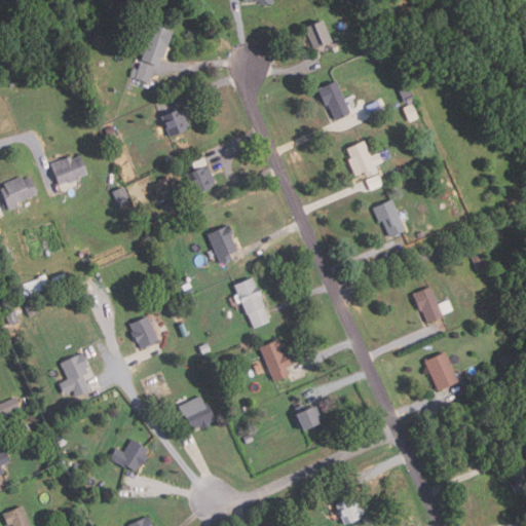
[(317,49),(307,28),(324,21),(334,41),(317,49)]
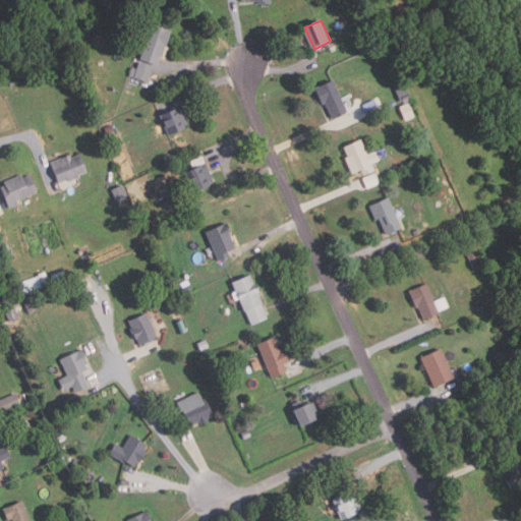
[(158,66),(140,60),(146,47),(138,45),(141,36),(148,38),(153,23),(172,31),(163,58),(161,57),(158,66)]
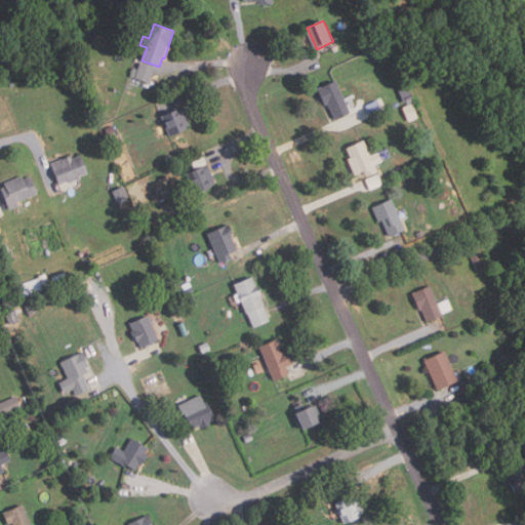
[(151,83),(131,77),(133,68),(138,70),(140,63),(155,68),(151,83)]
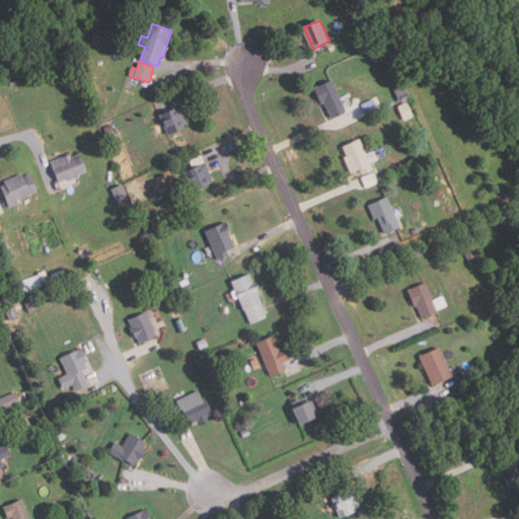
[(332,119),(325,102),(322,104),(315,88),(332,79),(348,112),(332,119)]
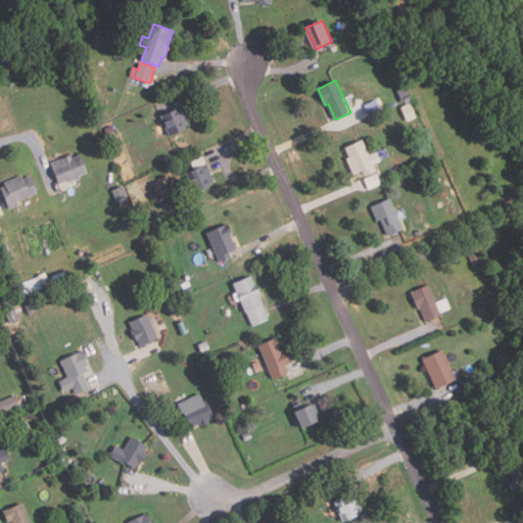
[(412,94),(402,98),(398,89),(409,86),(412,94)]
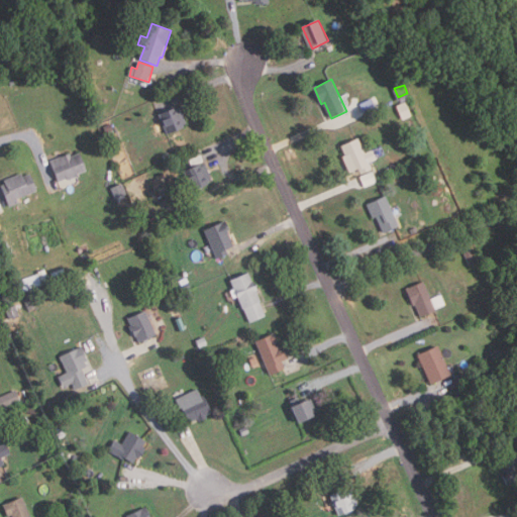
[(378,108),(365,113),(360,103),(374,98),(378,108)]
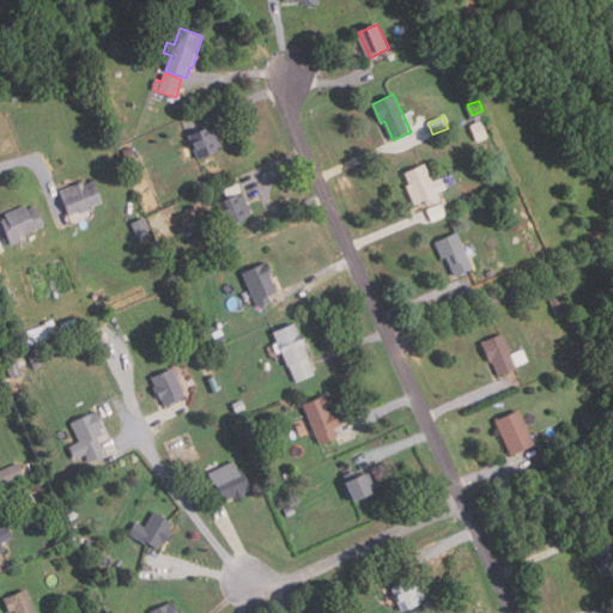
[(490,138),(479,143),(472,126),(483,122),(490,138)]
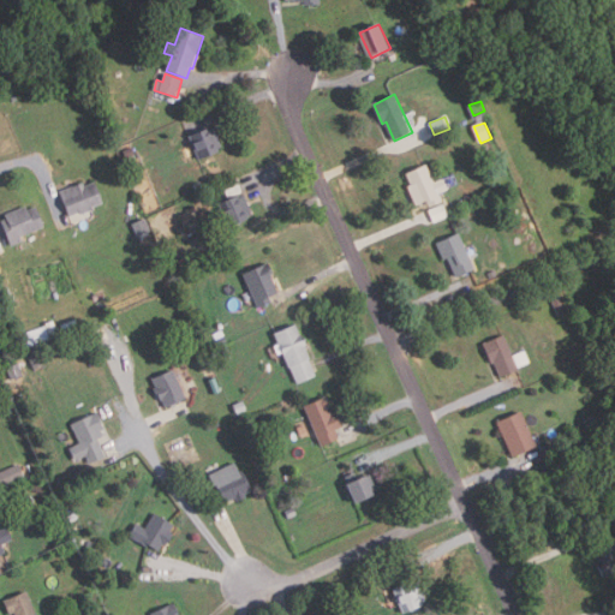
[(202,160),(192,136),(212,127),(213,131),(216,129),(224,147),(220,149),(221,153),(202,160)]
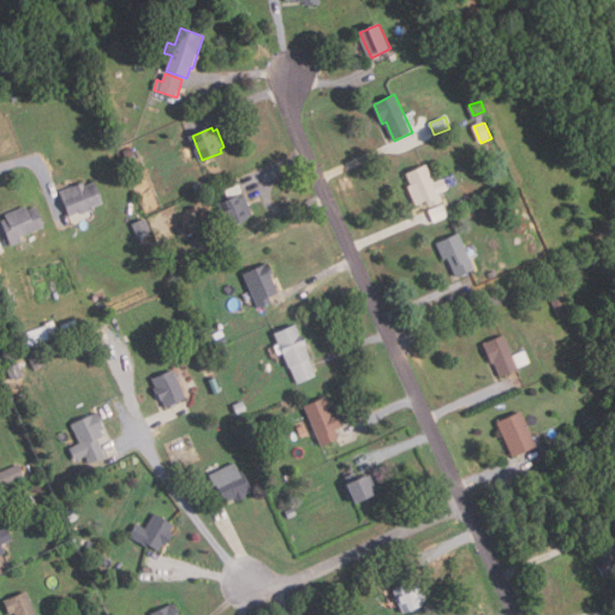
[(138,157),(129,161),(126,155),(136,150),(138,157)]
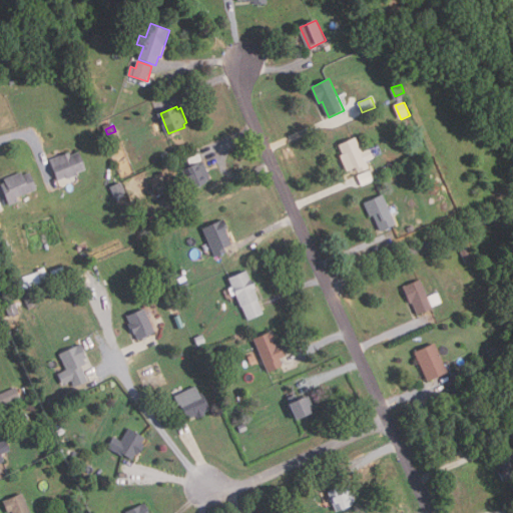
[(360,173),(357,167),(349,171),(341,155),(344,154),(340,145),(356,137),(363,152),(371,148),(375,158),(367,161),(370,168),(360,173)]
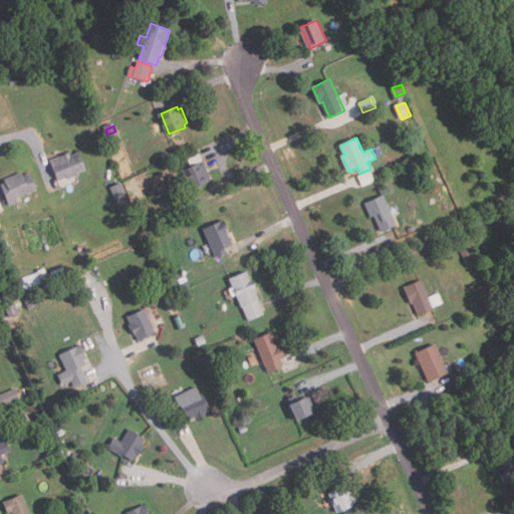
[(60,181),(51,160),(71,153),(72,156),(80,153),(87,169),(78,172),(79,175),(69,179),(68,178),(60,181)]
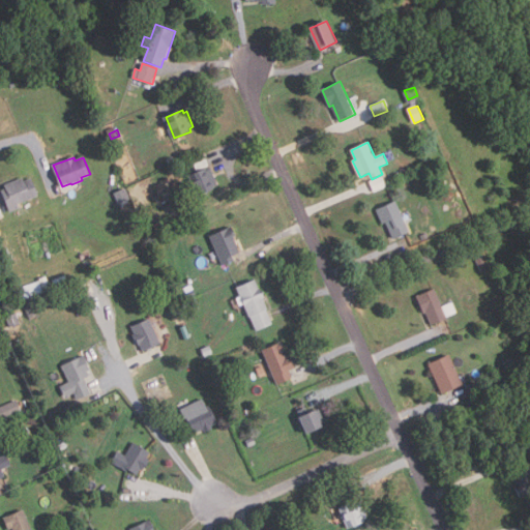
[(199,197),(189,176),(207,168),(208,171),(212,170),(218,184),(215,186),(215,188),(199,197)]
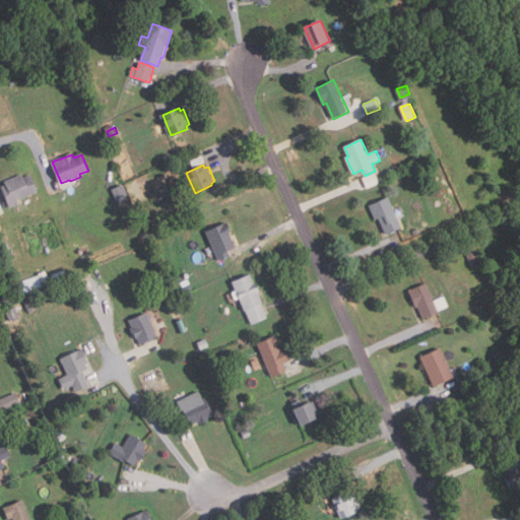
[(11,208),(2,187),(7,185),(6,182),(23,174),(24,178),(31,175),(38,191),(18,200),(20,204),(11,208)]
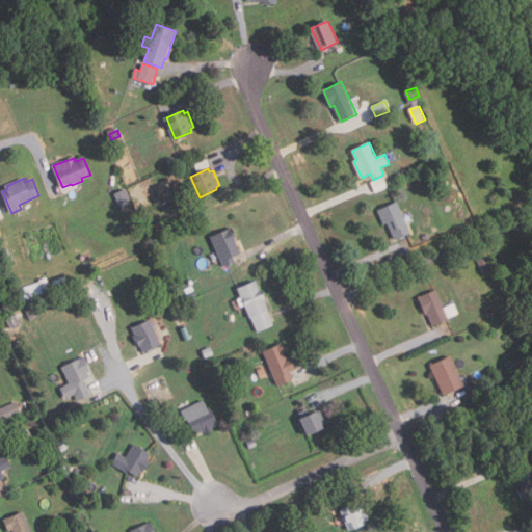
[(121,205),(115,193),(125,189),(130,201),(121,205)]
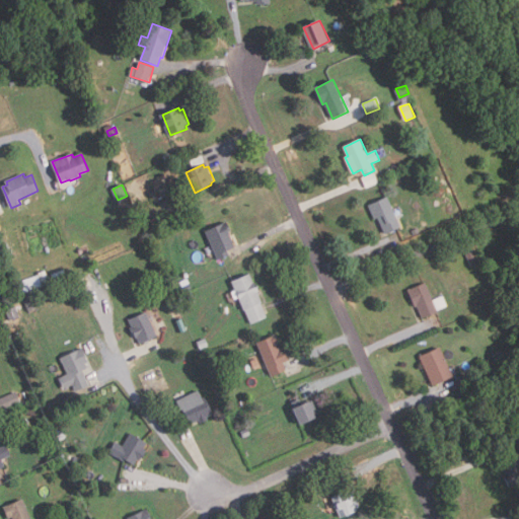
[(385,235),(378,219),(375,220),(368,206),(388,197),(402,227),(385,235)]
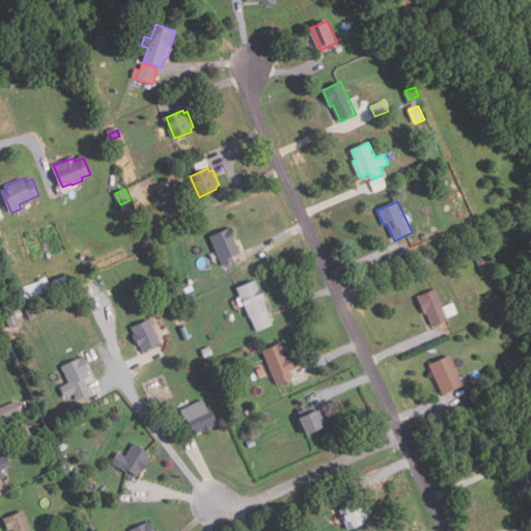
[(167,224),(160,231),(156,227),(163,220),(167,224)]
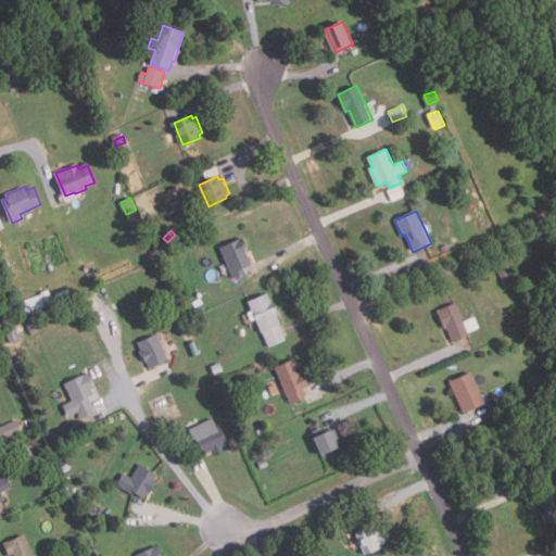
[(235,278),(220,248),(243,238),(248,248),(245,249),(253,264),(244,267),(247,273),(235,278)]
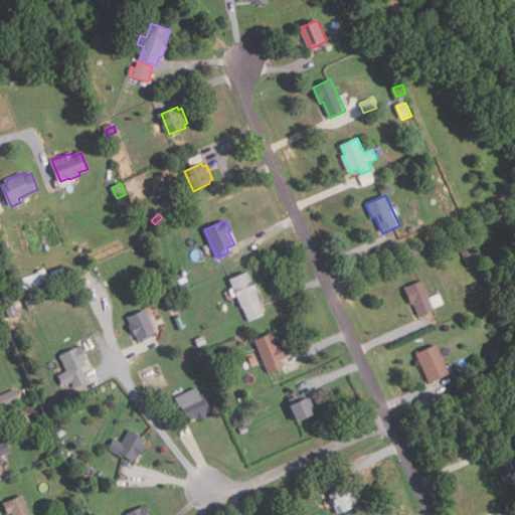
[(417,231),(411,234),(408,228),(414,226),(417,231)]
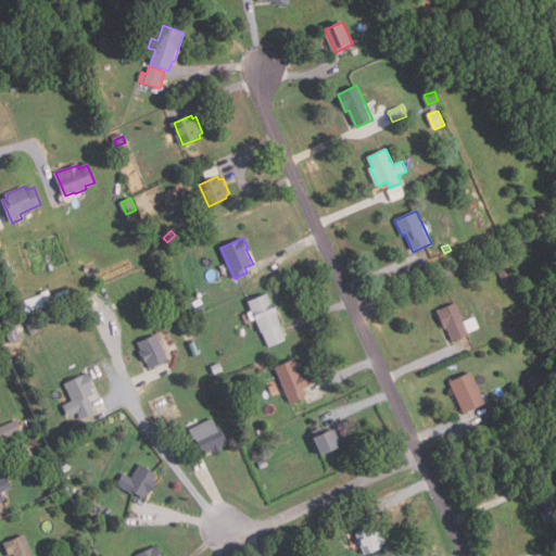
[(58,263),(52,250),(59,248),(64,261),(58,263)]
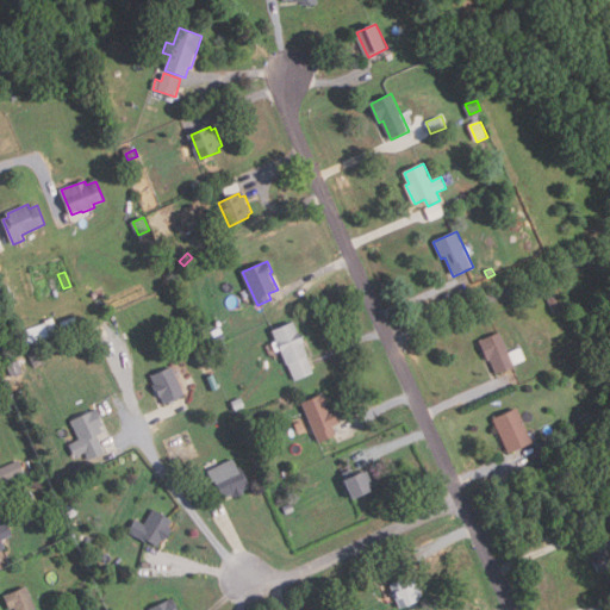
[(555,313),(548,299),(558,294),(565,310),(555,313)]
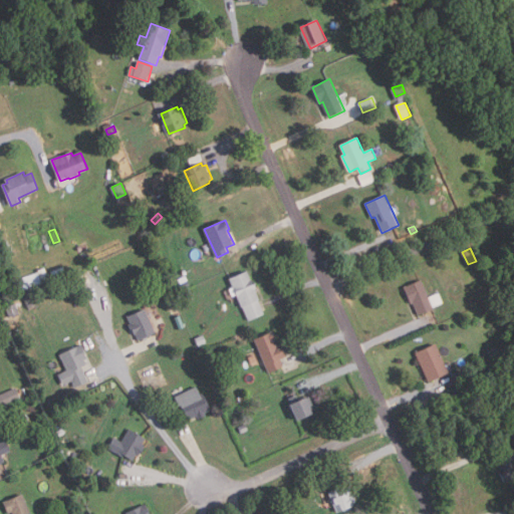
[(43,282),(39,270),(46,268),(50,280),(43,282)]
